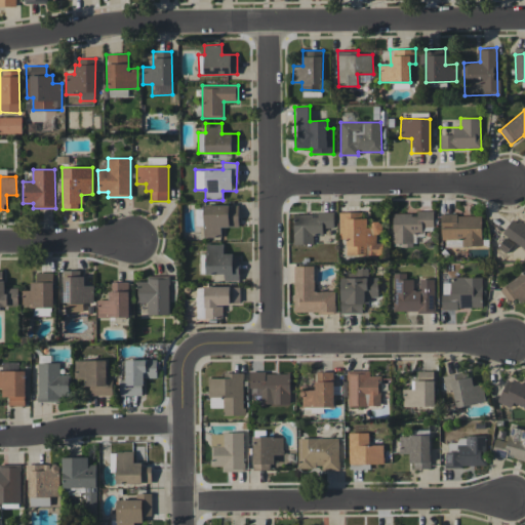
[(239,205),(204,204),(203,237),(220,238),(221,227),(238,227),(239,205)]
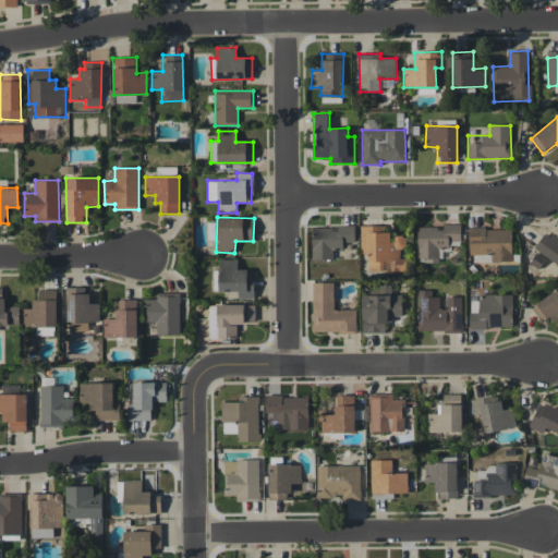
[(416,228),(417,261),(438,259),(438,249),(449,249),(448,242),(461,242),(461,223),(443,225),(443,227),(416,228)]
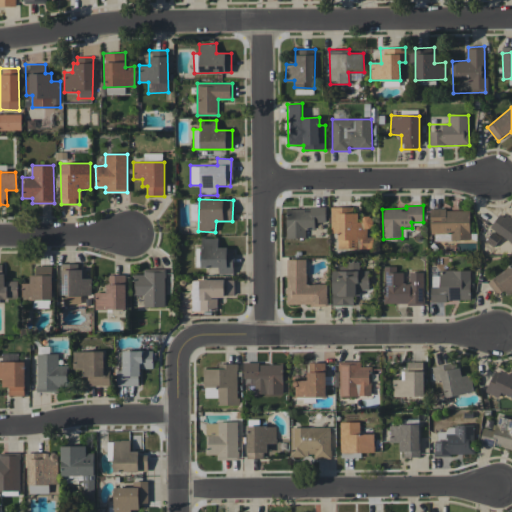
[(286,238),(305,238),(305,229),(315,229),(314,222),(325,222),(325,208),(286,209),(286,238)]
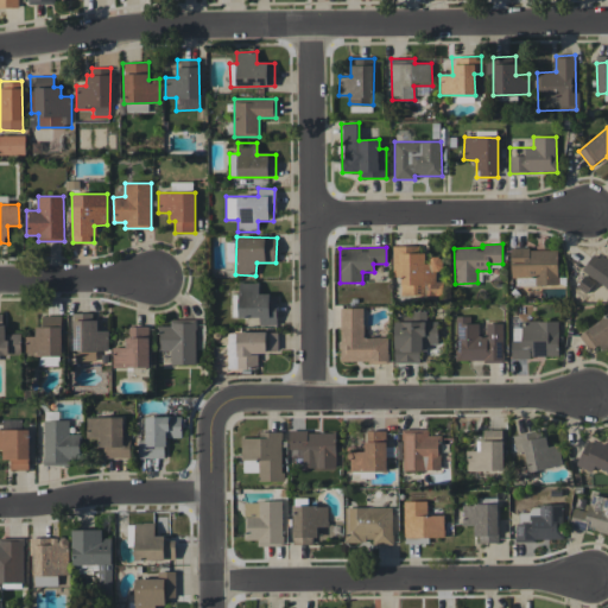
[(400,298),(439,298),(438,271),(442,271),(442,257),(426,257),(426,247),(392,248),(393,276),(400,276),(400,298)]
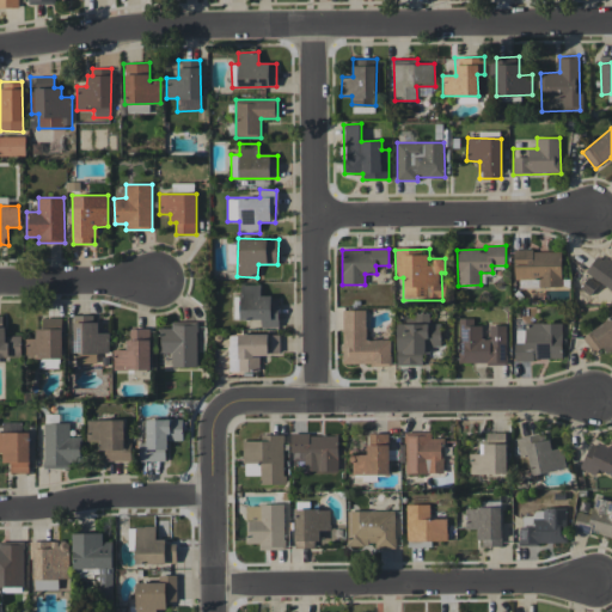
[(515,251),(515,287),(562,287),(561,250),(515,251)]
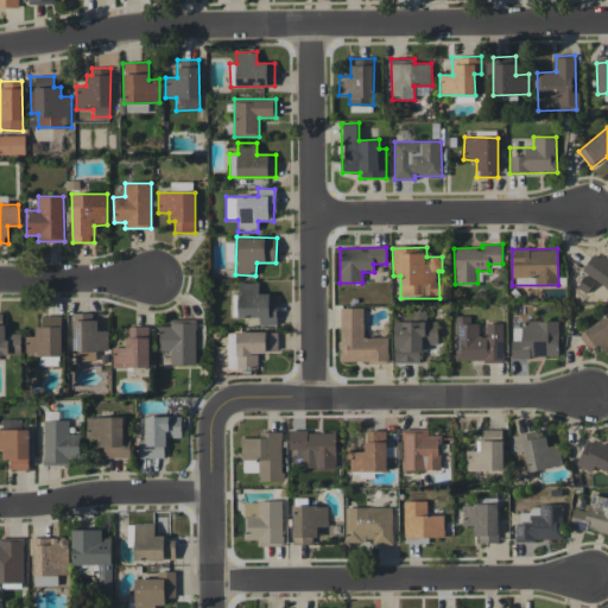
[(607,260),(595,252),(582,270),(607,289),(607,260)]
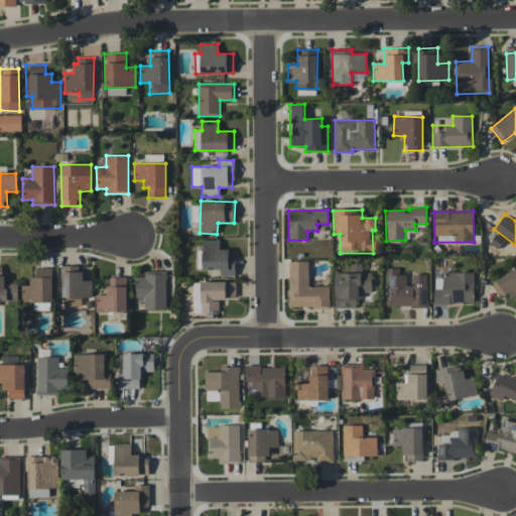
[(203,269),(220,269),(220,276),(235,275),(234,250),(220,250),(220,240),(202,240),(203,269)]
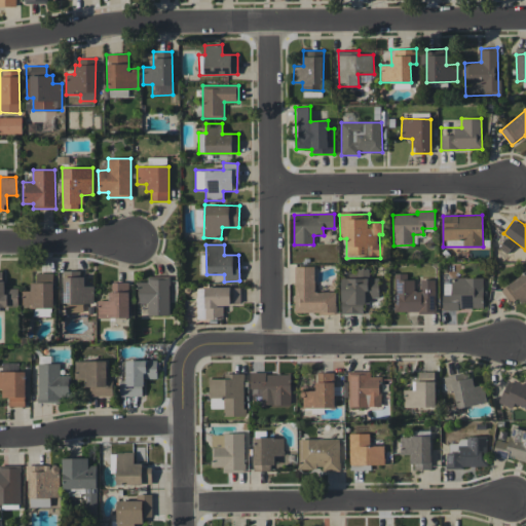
[(335,291),(314,291),(314,266),(294,266),(295,313),(335,313),(335,291)]
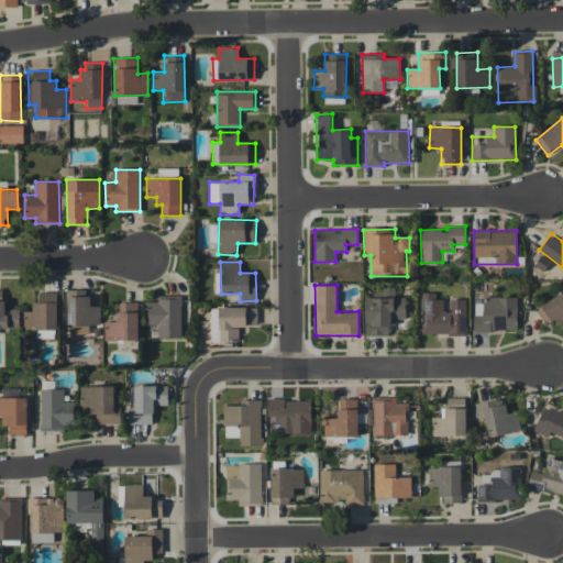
[(0,328),(19,328),(19,309),(6,309),(4,300),(0,300),(0,290),(0,289),(0,328)]
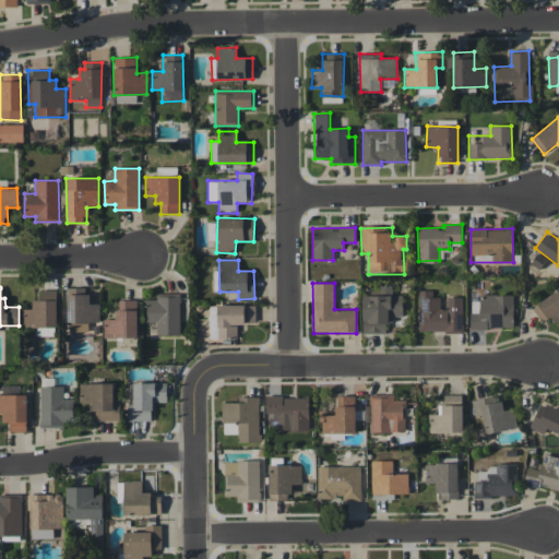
[(402,295),(392,295),(392,287),(361,287),(363,334),(385,333),(385,319),(402,319),(402,295)]
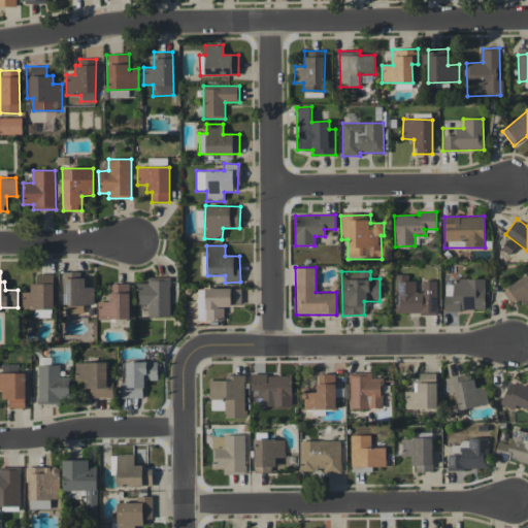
[(83,272),(64,272),(64,314),(84,314),(84,305),(94,305),(94,287),(83,287),(83,272)]
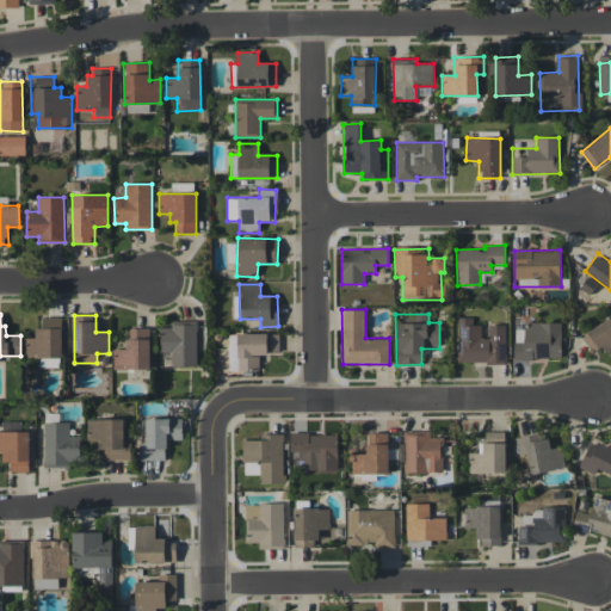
[(594,356),(610,345),(610,316),(581,334),(594,356)]
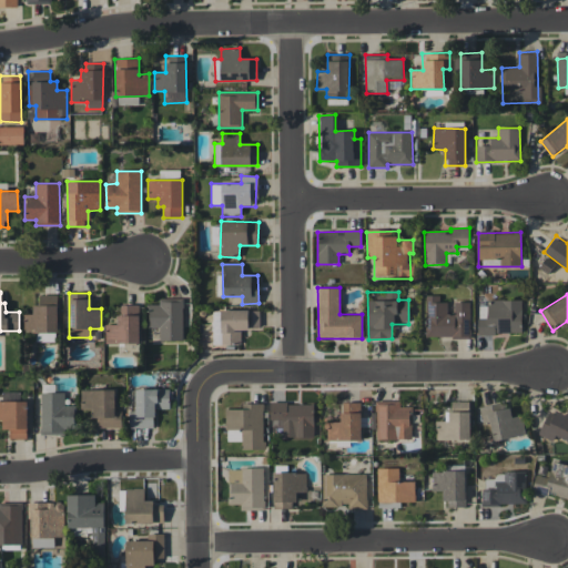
[(23,314),(23,332),(36,332),(36,342),(58,341),(57,295),(39,295),(40,305),(32,305),(32,314),(23,314)]
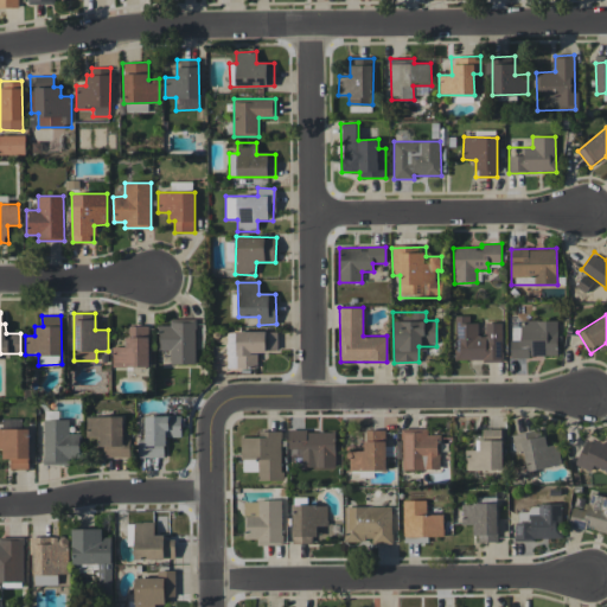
[(171,350),(171,364),(196,364),(196,318),(170,319),(170,325),(158,325),(159,350),(171,350)]
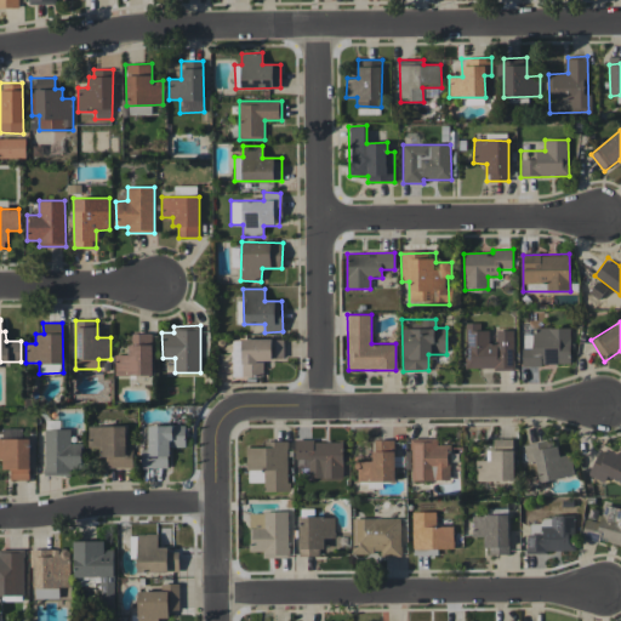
[(513,330),(496,330),(496,343),(489,343),(489,325),(465,325),(465,369),(513,369),(513,330)]
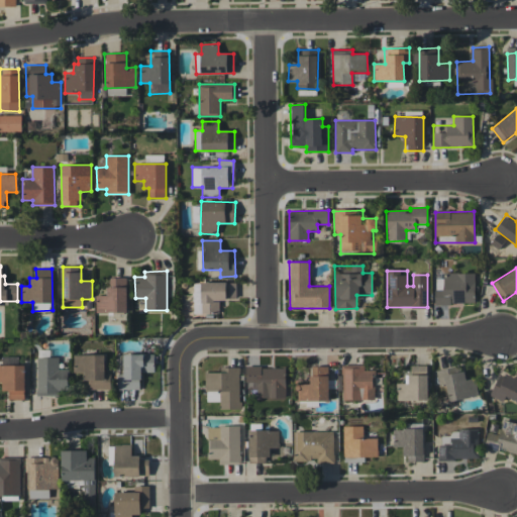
[(475,273),(443,273),(443,278),(435,278),(435,303),(475,303),(475,273)]
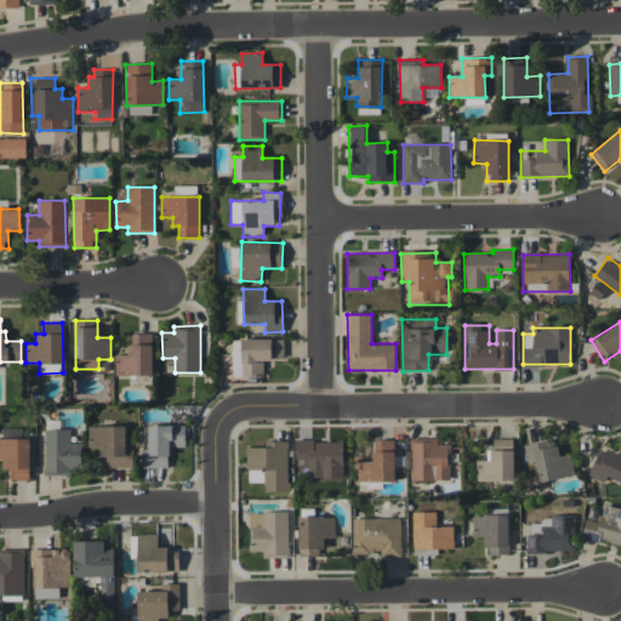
[(153,375),(152,334),(130,334),(130,354),(115,354),(115,375),(153,375)]
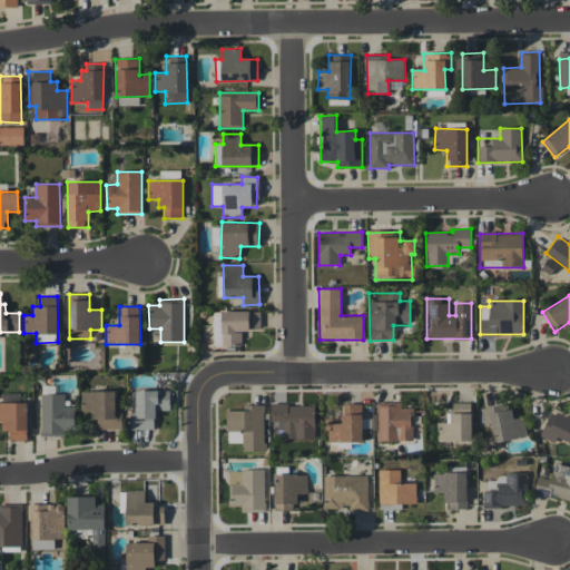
[(242,344),(242,330),(261,330),(261,311),(222,312),(223,345),(242,344)]
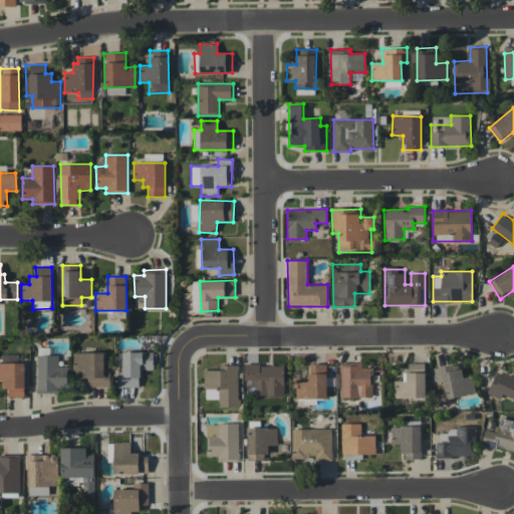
[(193,311),(200,311),(199,281),(192,281),(193,311)]
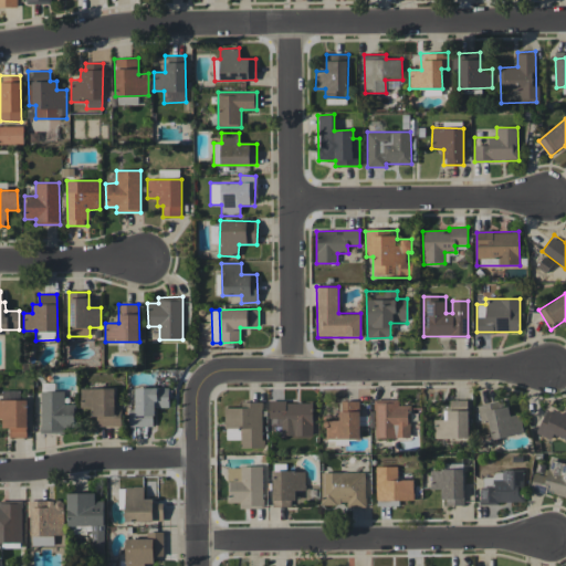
[(154,427),(155,407),(169,408),(169,387),(135,387),(135,409),(129,409),(128,427),(154,427)]
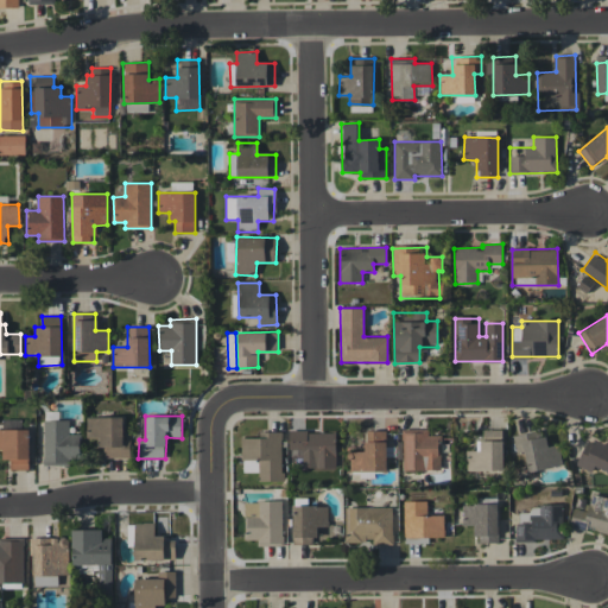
[(87,438),(102,437),(102,458),(131,457),(130,439),(124,439),(124,417),(86,417),(87,438)]
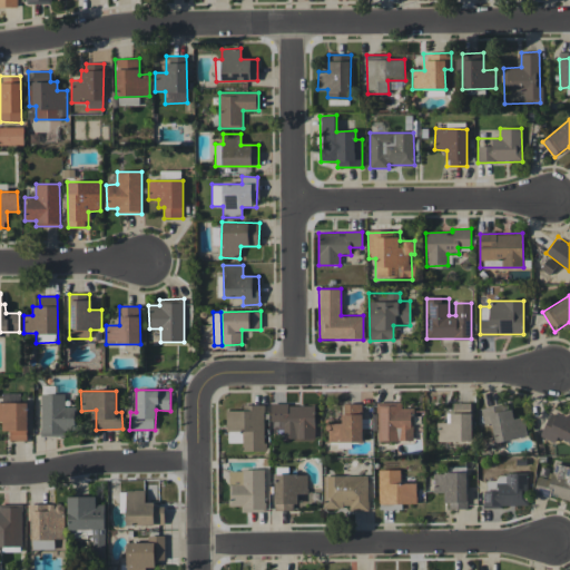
[(65,393),(40,394),(41,436),(67,436),(66,430),(75,430),(75,406),(65,406),(65,393)]
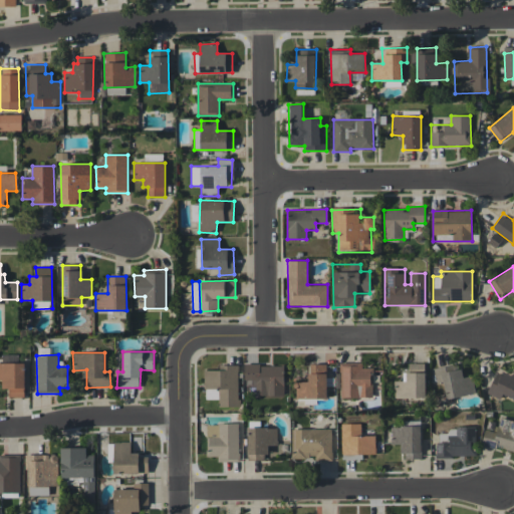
[(25,397),(24,362),(0,362),(0,379),(2,379),(2,389),(8,388),(8,398),(25,397)]
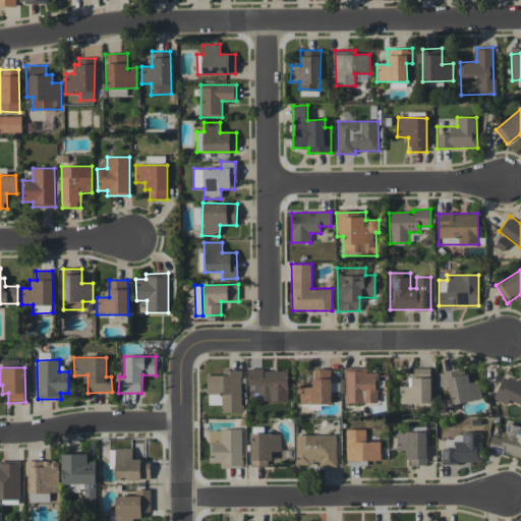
[(346,403),(378,403),(377,372),(367,372),(367,367),(345,367),(346,403)]
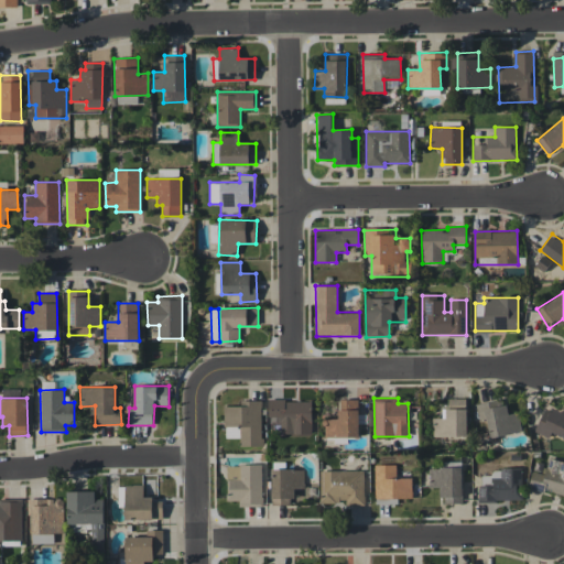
[(359,437),(358,399),(338,400),(339,419),(325,419),(325,437),(359,437)]
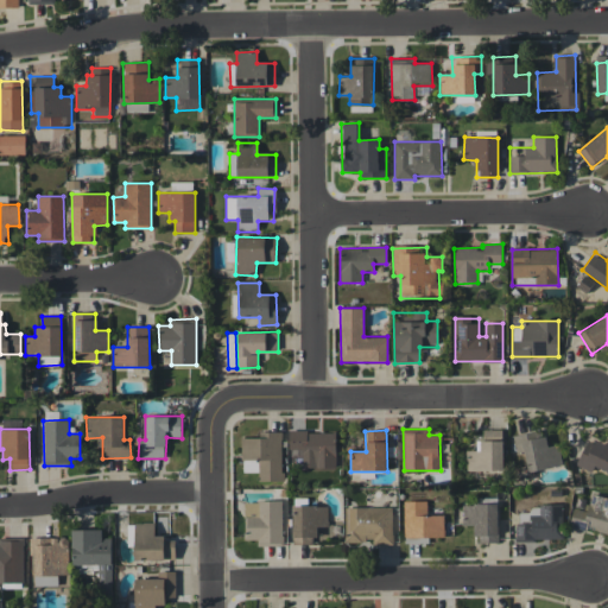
[(504,470),(502,430),(483,430),(483,441),(476,441),(477,450),(467,450),(467,470),(504,470)]
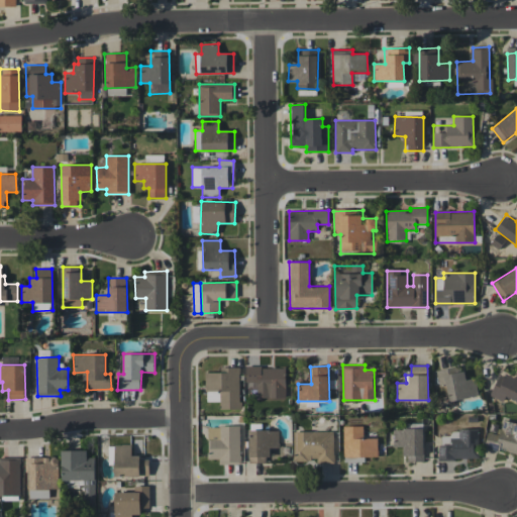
[(436,370),(439,385),(445,384),(448,401),(478,395),(475,378),(463,380),(461,366),(436,370)]
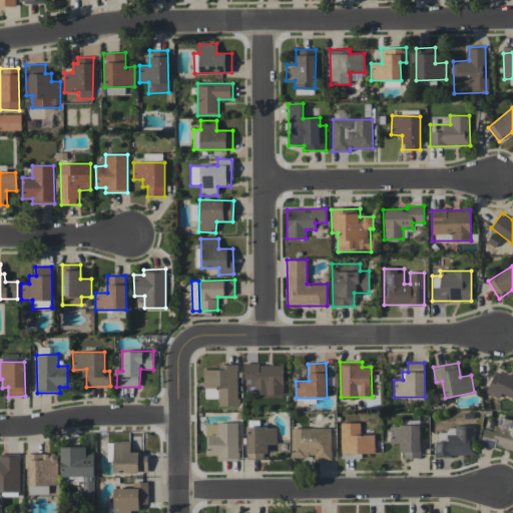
[(237,364),(218,364),(218,370),(203,370),(204,399),(217,399),(218,406),(238,406),(237,364)]
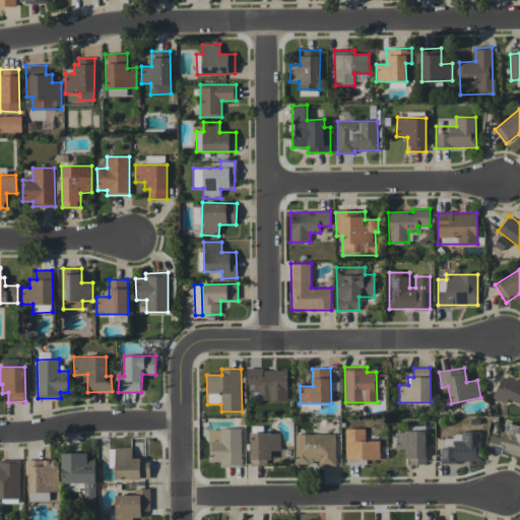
[(258,399),(286,400),(287,369),(248,369),(247,385),(258,385),(258,399)]
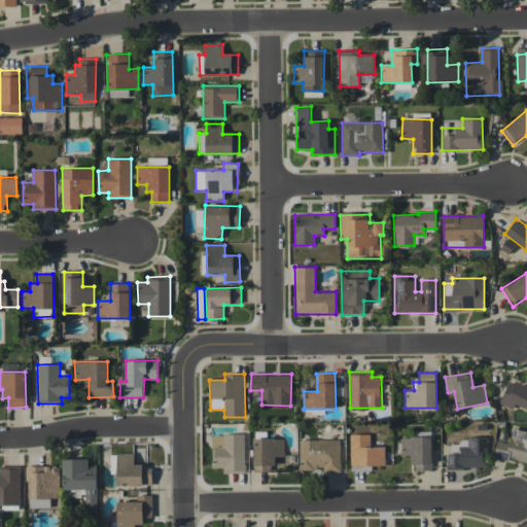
[(526,380),(524,386),(511,379),(498,402),(513,410),(516,403),(526,409),(526,380)]
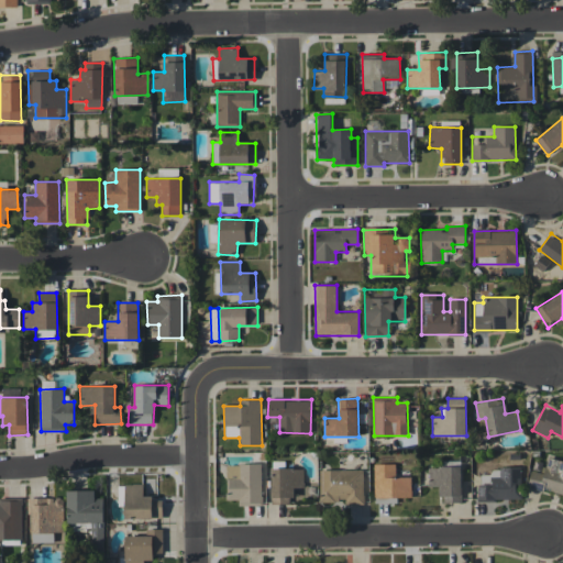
[(562,495),(562,461),(548,456),(545,465),(533,462),(528,486),(562,495)]
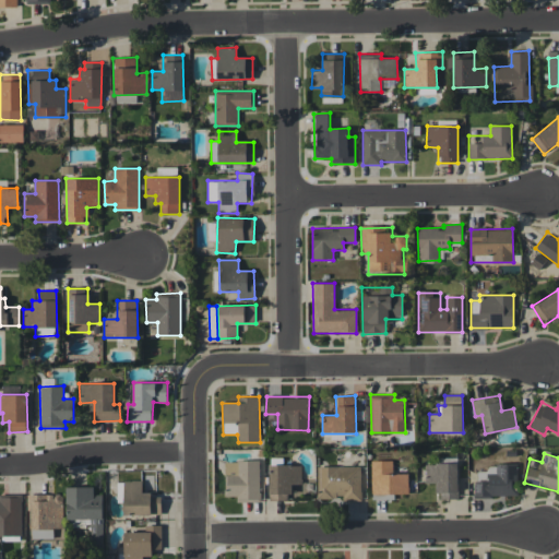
[(260,461),(224,461),(225,496),(237,496),(237,500),(260,500),(260,461)]
